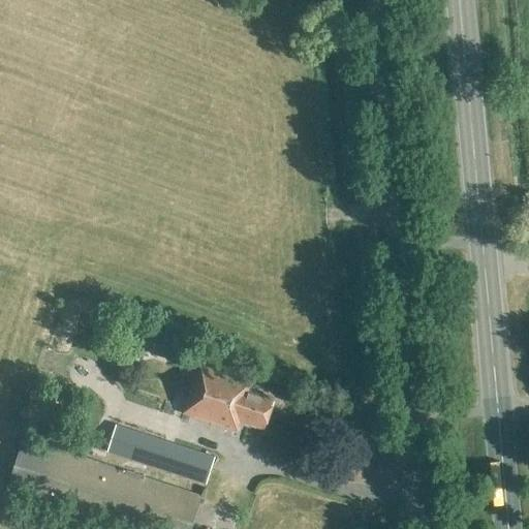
[(150,352),(157,330),(123,317),(115,340),(150,352)]
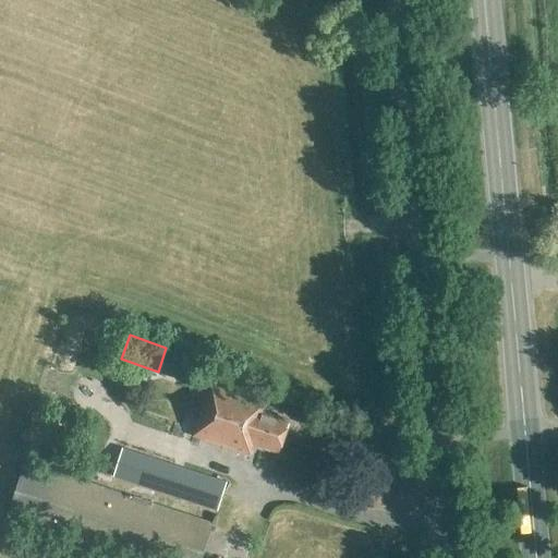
[(279,452),(289,421),(263,412),(267,401),(213,383),(207,400),(205,399),(193,436),(249,455),(253,444),(279,452)]
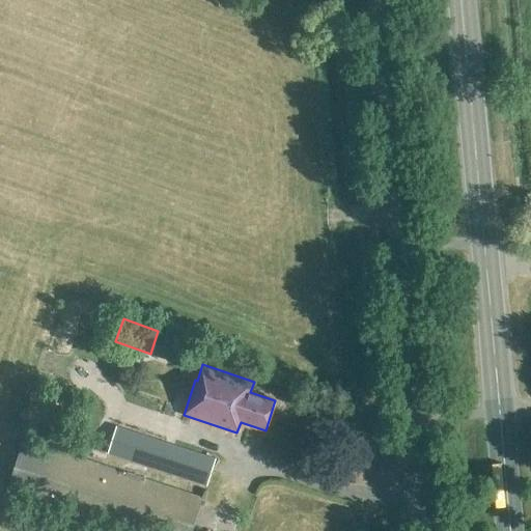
[(116,426),(107,453),(204,485),(214,457),(116,426)]
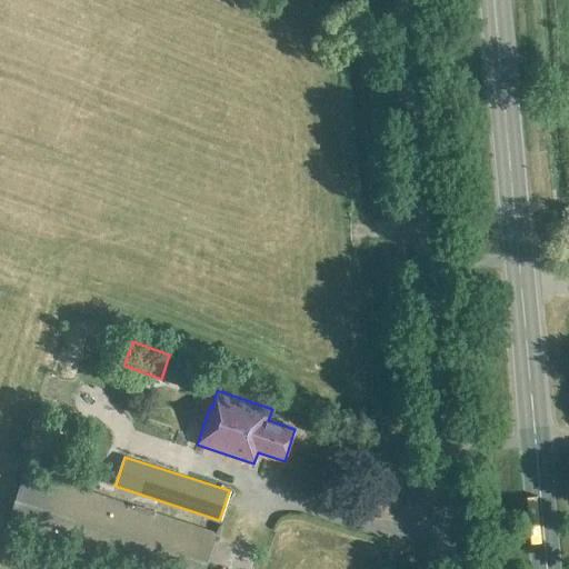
[(25,471),(7,529),(128,568),(203,568),(216,533),(25,471)]
